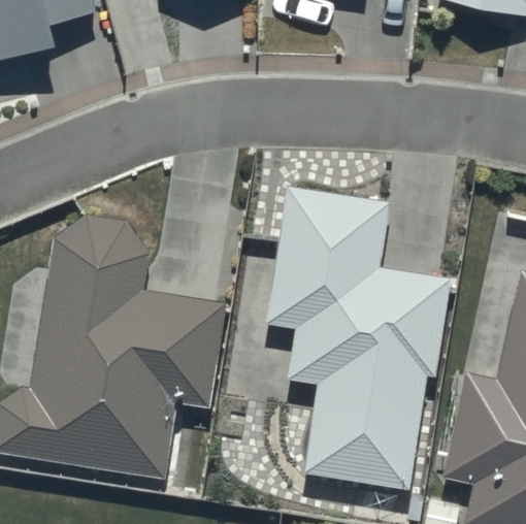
[(0,0),(0,57),(58,44),(53,23),(92,14),(89,0),(0,0)]
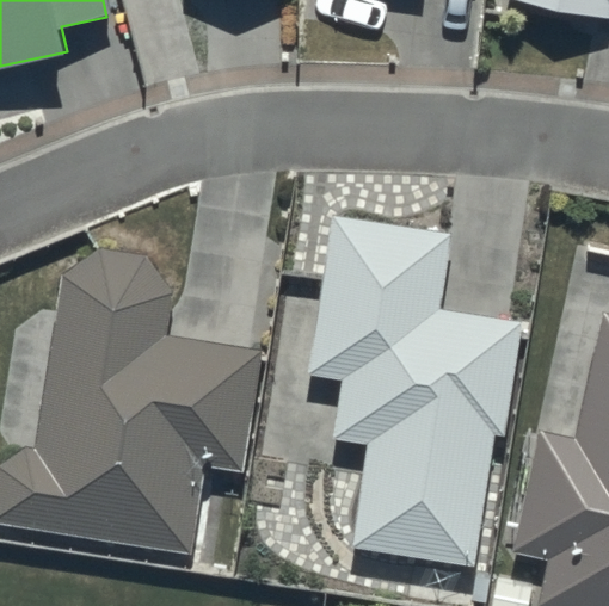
[(608,0),(518,0),(608,22),(608,0)]
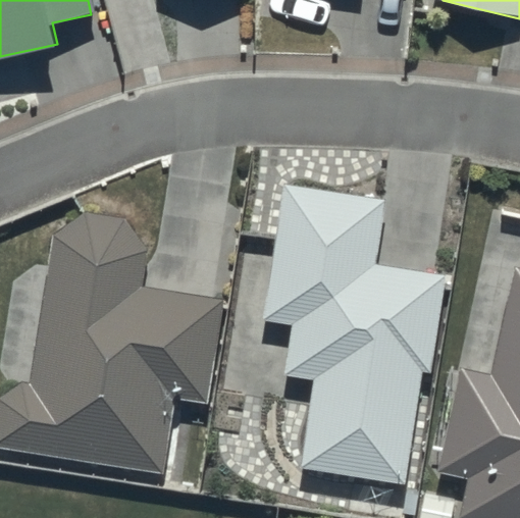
[(383,200),(284,186),(261,322),(294,327),(287,380),(313,382),(302,469),(406,483),(421,375),(431,376),(447,274),(374,264),(383,200)]
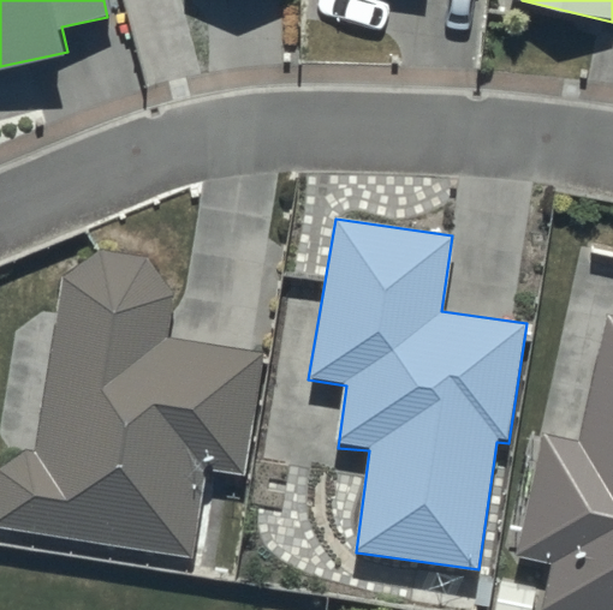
[(102,251),(65,279),(35,449),(0,473),(0,528),(194,560),(207,472),(240,477),(260,351),(171,336),(176,294),(147,258),(102,251)]
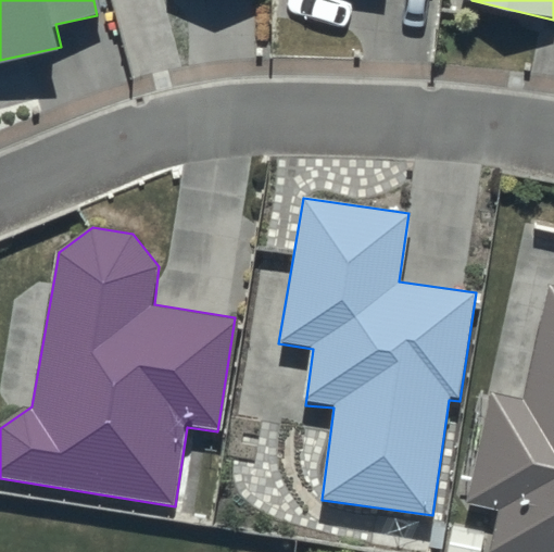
[(553,289),(545,287),(521,400),(489,392),(465,505),(500,514),(490,551),(553,551),(553,289)]
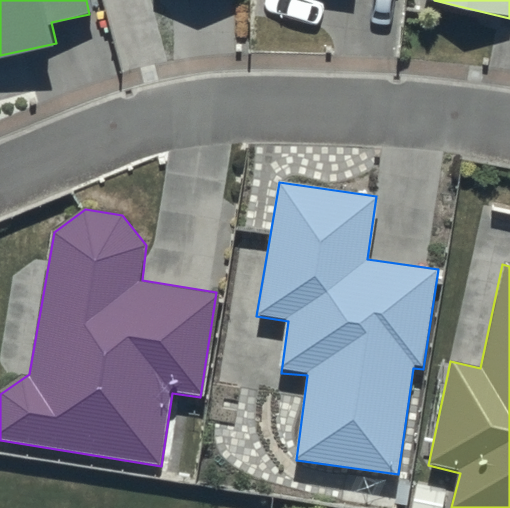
All buildings are outlined.
